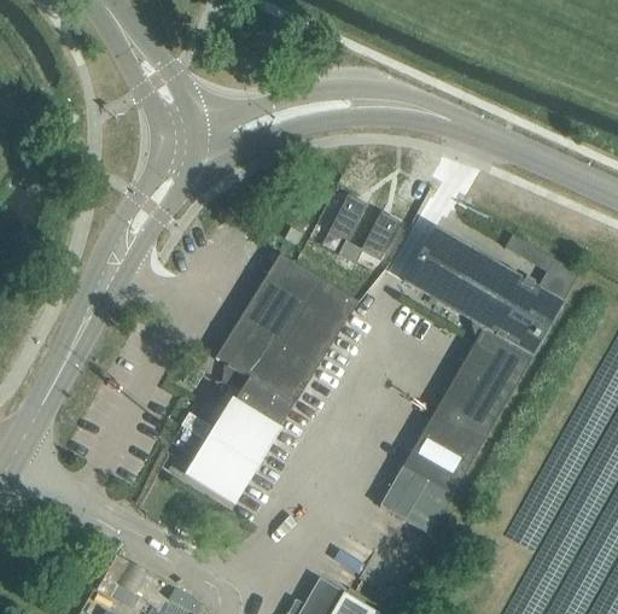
[(338,210),(327,231),(345,240),(347,241),(365,206),(345,197),(338,210)]
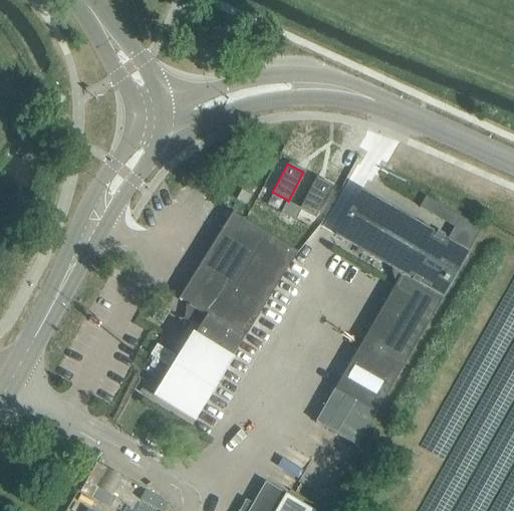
[(315,178),(300,207),(301,207),(316,215),(325,198),(331,187),(315,178)]
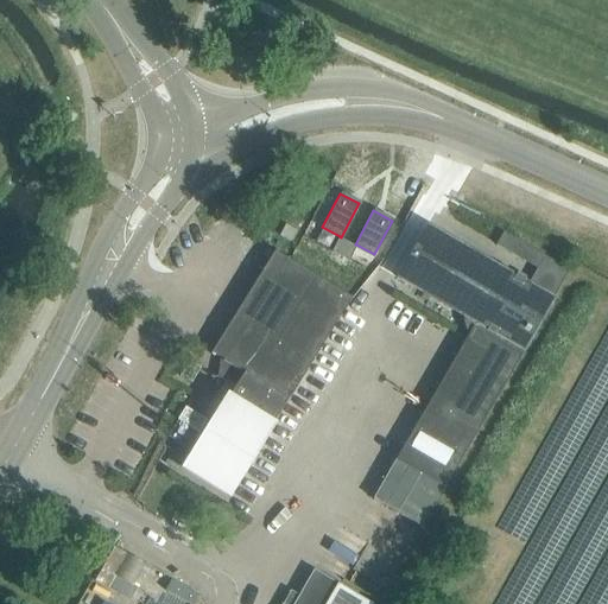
[(396,457),(444,485),(553,298),(551,298),(568,268),(544,254),(527,284),(428,226),(398,275),(476,322),(474,325),(473,325),(472,326),(473,328),(466,341),(464,339),(463,342),(464,342),(457,355),(456,354),(454,356),(455,357),(449,369),(447,368),(445,370),(447,372),(441,383),(438,383),(437,385),(439,386),(431,399),(430,398),(429,400),(430,400),(424,413),(422,412),(420,414),(422,415),(416,427),(413,426),(412,428),(413,430),(406,442),(405,442),(404,443),(405,444),(398,457),(397,456),(396,457)]
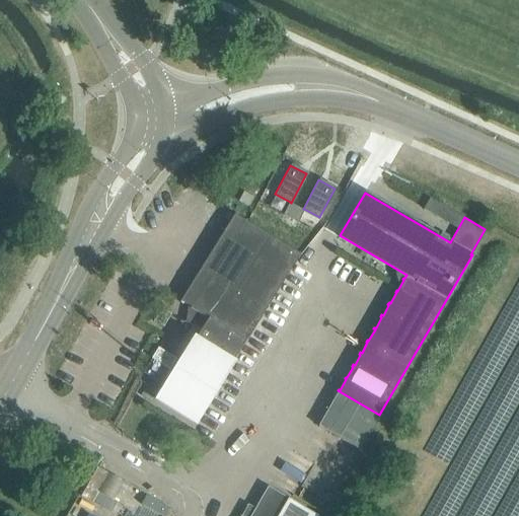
[(290,202),(285,213),(292,216),(295,210),(297,206),(291,203),(290,202)]
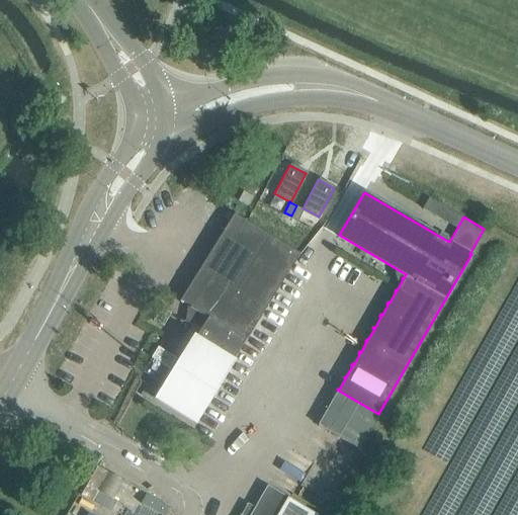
[(294,209),(291,216),(297,220),(304,208),(303,208),(296,205),(294,209)]
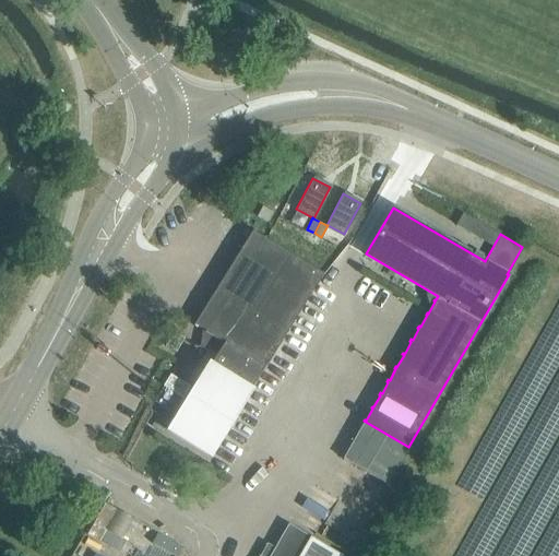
[(308,263),(297,257),(253,228),(193,323),(210,333),(202,345),(200,344),(194,344),(193,345),(201,346),(205,347),(209,349),(213,351),(217,353),(170,428),(211,453),(264,367),(265,368),(323,273),(308,263)]
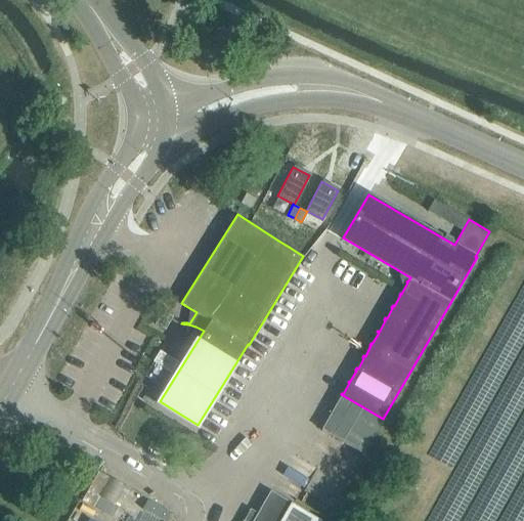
[(155,322),(165,329),(173,315),(163,309),(155,322)]
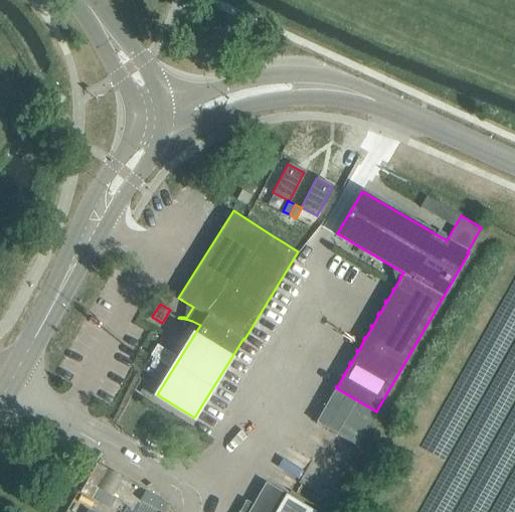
[(179,357),(176,355),(162,346),(155,357),(173,368),(179,357)]
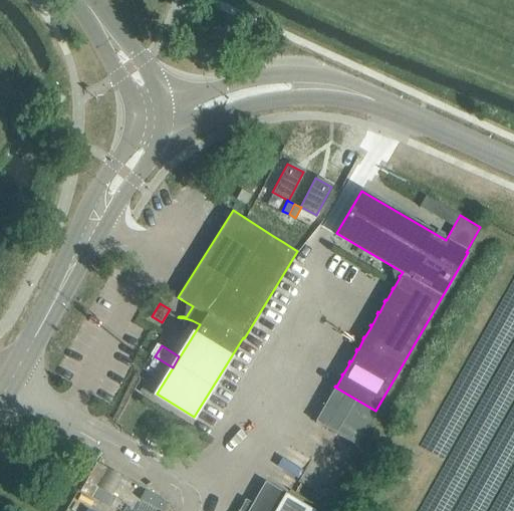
[(356,444),(358,441),(375,411),(334,387),(315,421),(356,444)]
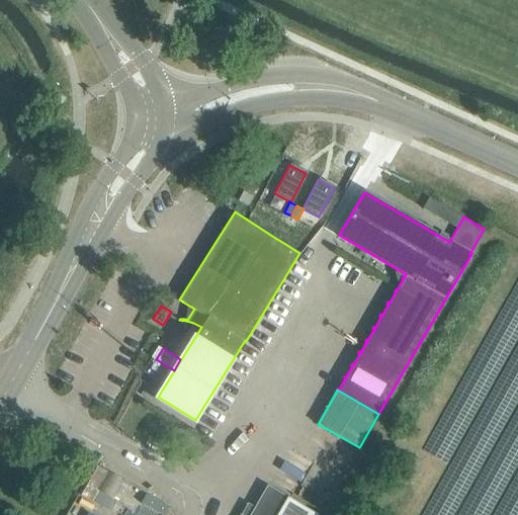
[(97,463),(81,493),(111,509),(117,499),(113,497),(98,488),(108,469),(97,463)]
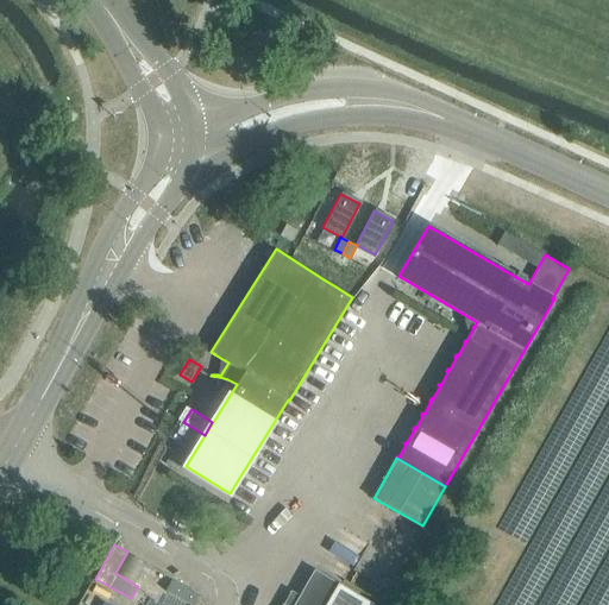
[(374,604),(375,604),(313,568),(297,594),(292,591),(282,604),(374,604)]
